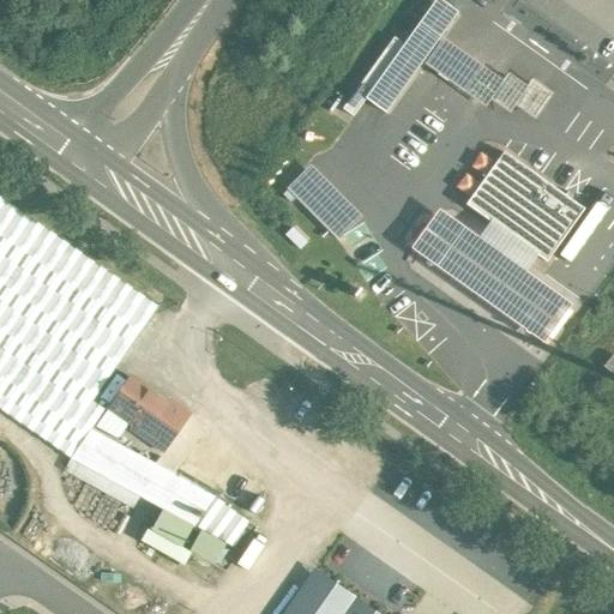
[(447,11),(435,2),(403,48),(365,100),(375,108),(385,114),(423,65),(441,40),(457,18),(447,11)]
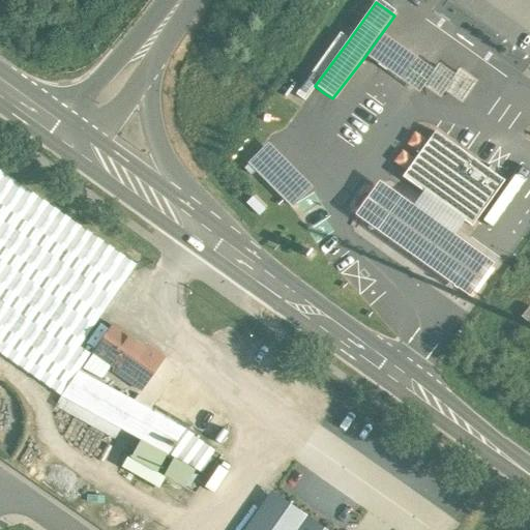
[(381,34),(365,56),(417,93),(422,86),(433,70),(381,34)]
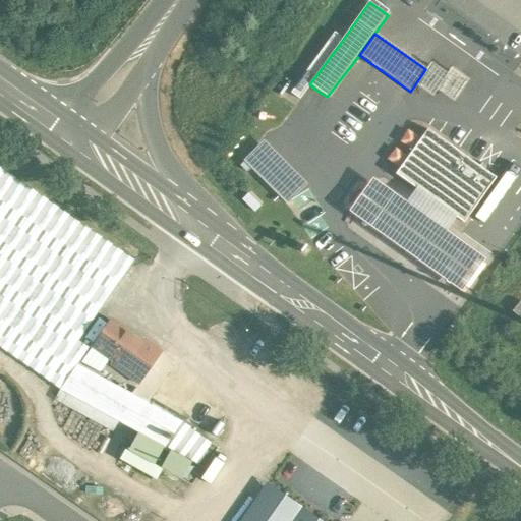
[(309,84),(342,41),(334,35),(291,94),(299,99),(309,84)]
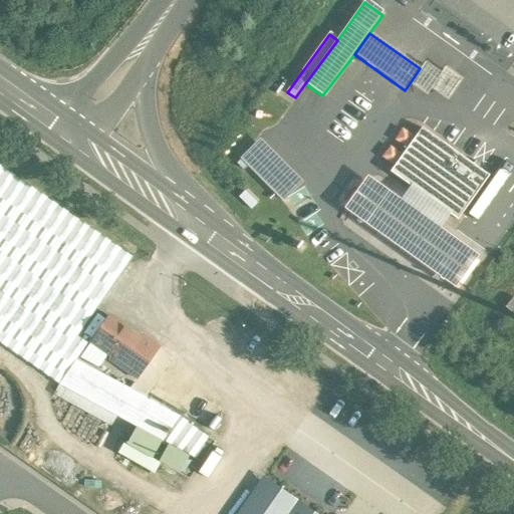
[(420,68),(410,83),(426,94),(430,88),(440,73),(425,62),(420,68)]
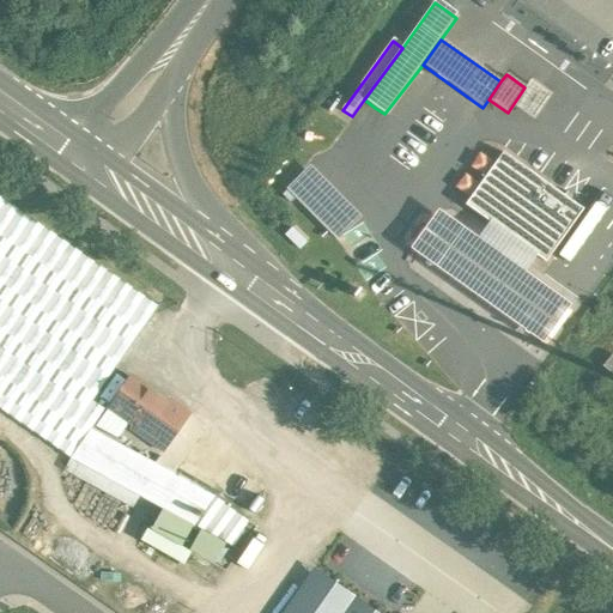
[(525,87),(513,105),(533,120),(551,96),(529,80),(525,87)]
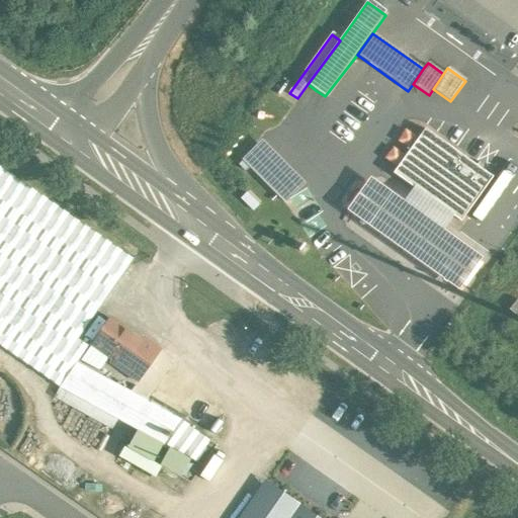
[(492,178),(424,130),(393,174),(412,188),(451,217),(459,223),(492,178)]
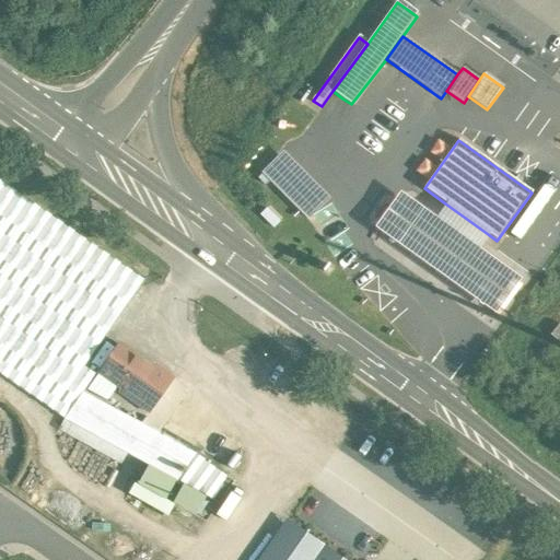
[(281,153),(260,174),(307,220),(327,199),(281,153)]
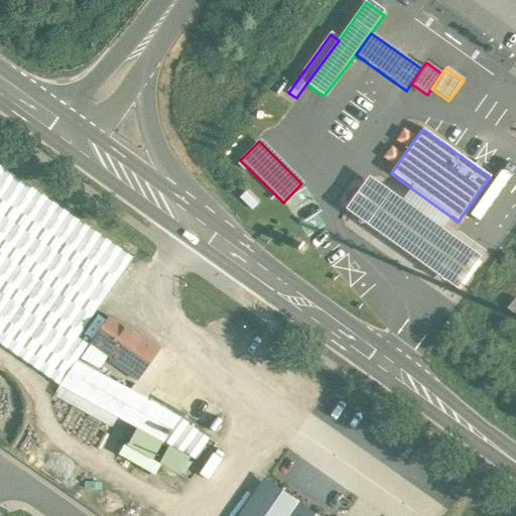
[(131,259),(0,167),(0,345),(58,385),(76,362),(87,346),(77,339),(131,259)]
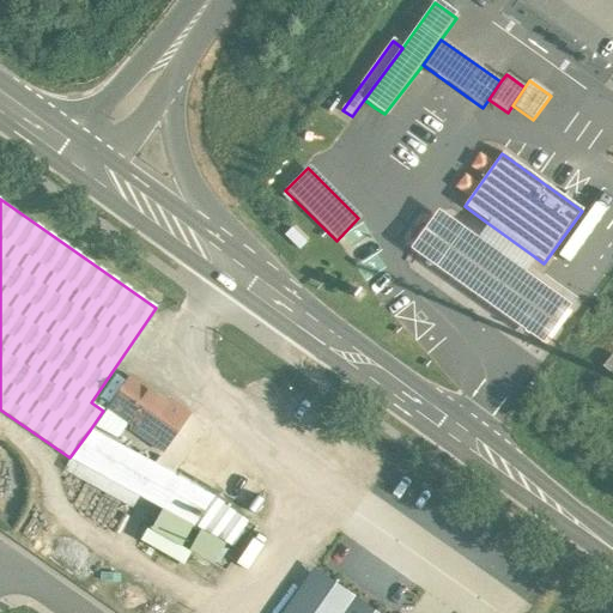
[(477,238),(438,211),(434,217),(411,248),(429,261),(459,283),(486,302),(516,323),(540,341),(541,343),(569,304),(568,304),(522,272),(534,256),(487,223),(477,238)]
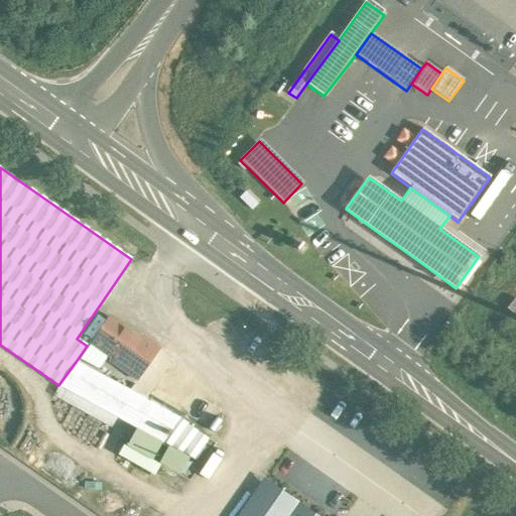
[(140,341),(109,318),(92,344),(108,355),(119,363),(117,367),(137,380),(159,349),(142,338),(140,341)]
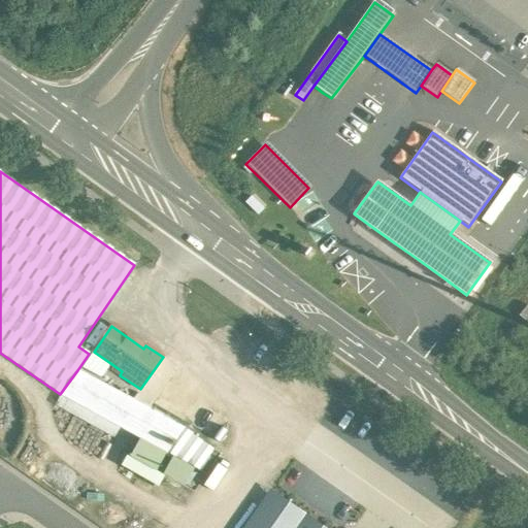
[(110,363),(98,354),(95,358),(107,367),(110,363)]
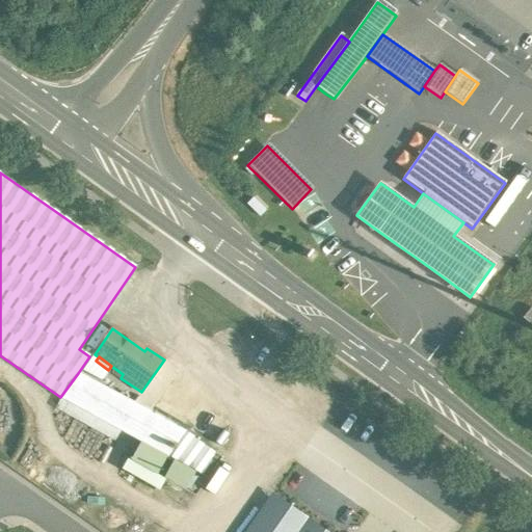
[(198,473),(215,452),(188,431),(78,373),(60,397),(140,443),(166,457),(175,461),(193,471),(198,473)]
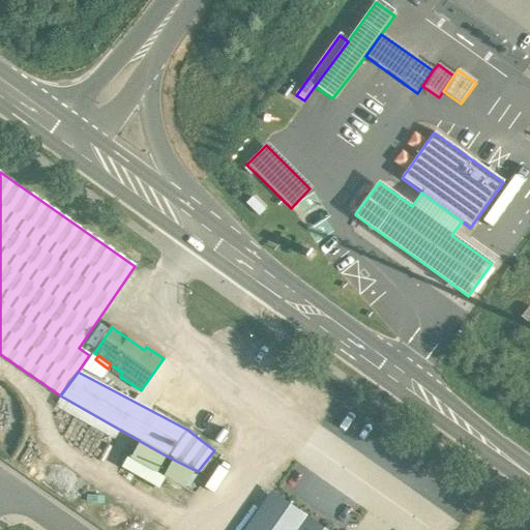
[(166,455),(140,441),(130,459),(156,473),(166,455)]
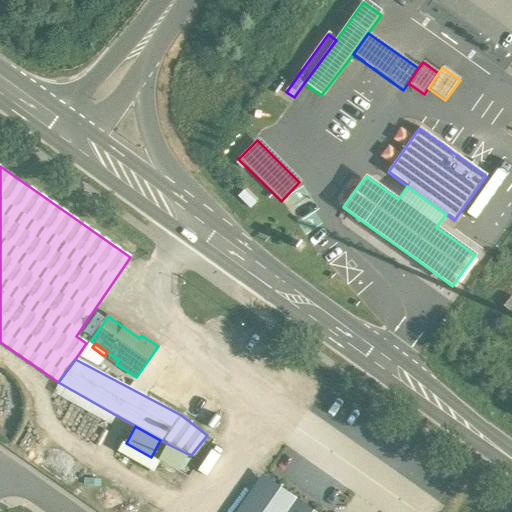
[(186,453),(168,444),(160,460),(178,469),(186,453)]
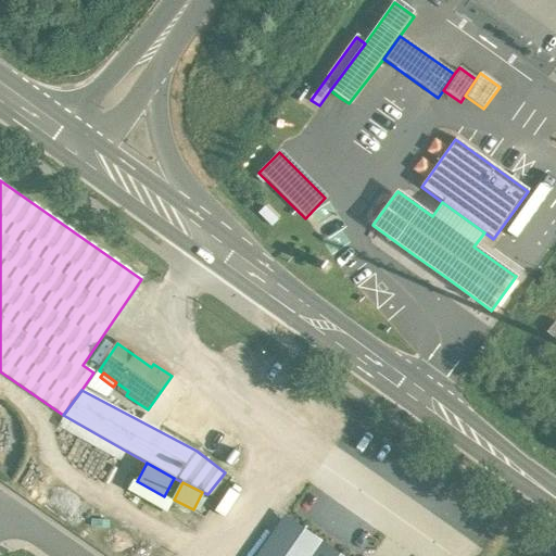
[(257,555),(336,555),(283,519),(257,555)]
